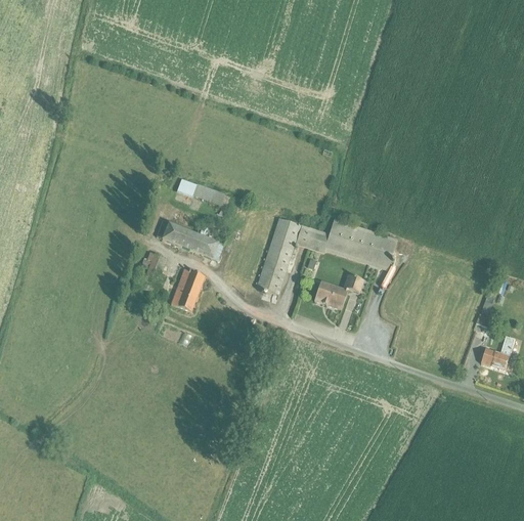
[(181,178),(176,191),(192,198),(194,196),(204,200),(203,202),(209,203),(210,202),(219,205),(217,212),(223,215),(230,196),(224,193),(225,193),(198,182),(198,183),(181,178)]
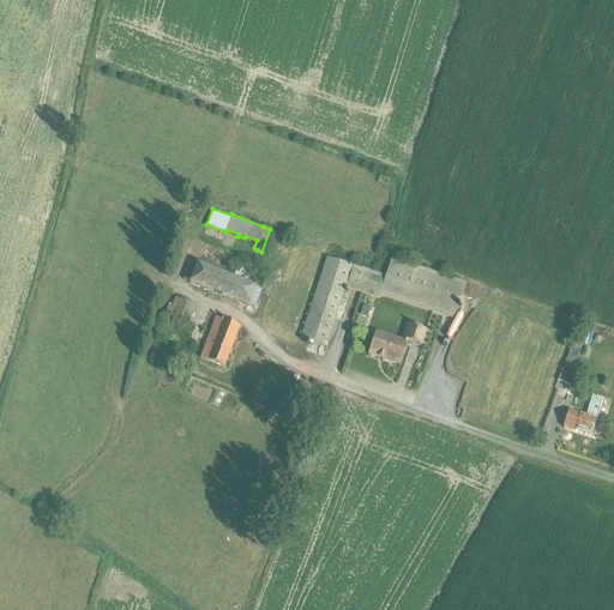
[(281,236),(277,254),(288,257),(293,240),(281,236)]
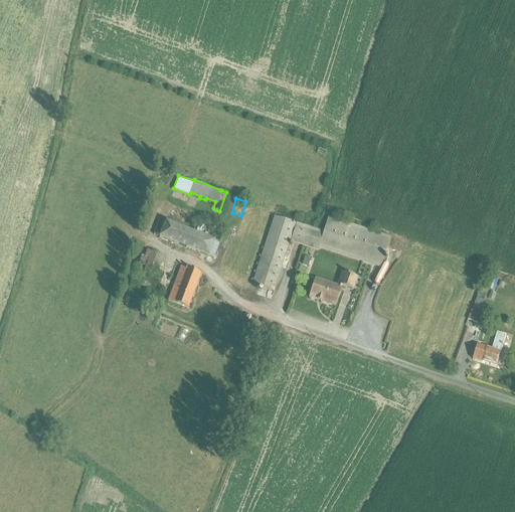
[(273,213),(251,283),(274,289),(289,238),(318,248),(319,244),(380,266),(390,234),(328,214),(324,228),(297,220),(297,221),(273,213)]
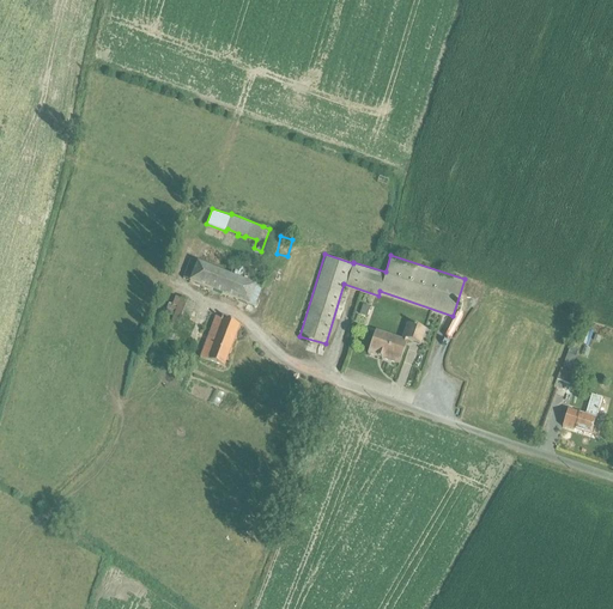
[(190,256),(183,274),(190,276),(189,279),(248,302),(249,300),(254,304),(267,269),(236,257),(230,272),(190,256)]
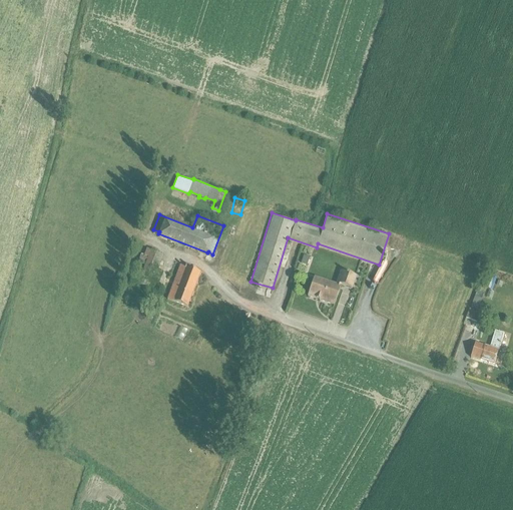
[(141,251),(131,279),(155,288),(163,269),(157,267),(163,252),(146,245),(144,252),(141,251)]
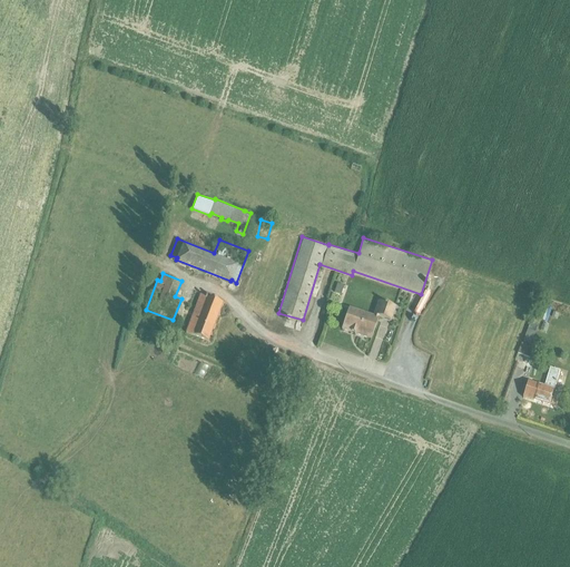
[(337,280),(334,291),(342,293),(345,282),(337,280)]
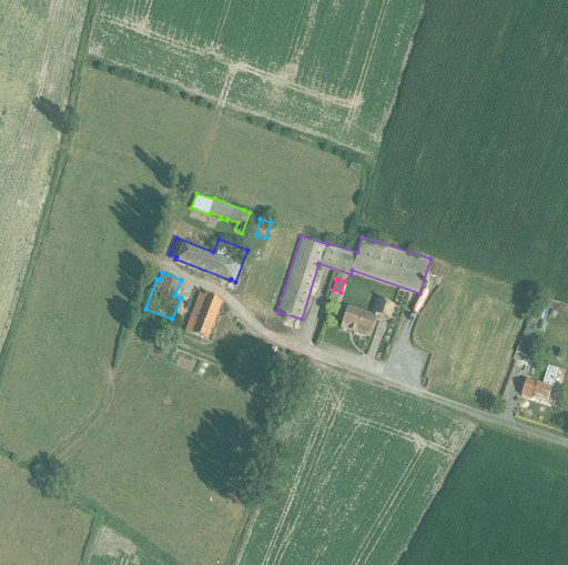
[(200,291),(185,328),(208,338),(222,299),(200,291)]
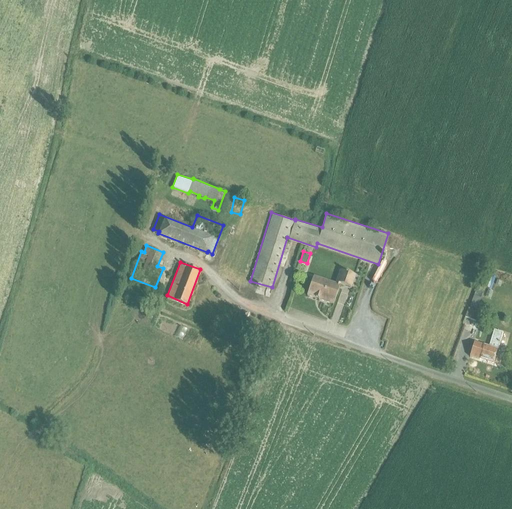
[(314,273),(307,293),(333,302),(340,282),(352,285),(356,273),(340,267),(336,281),(314,273)]
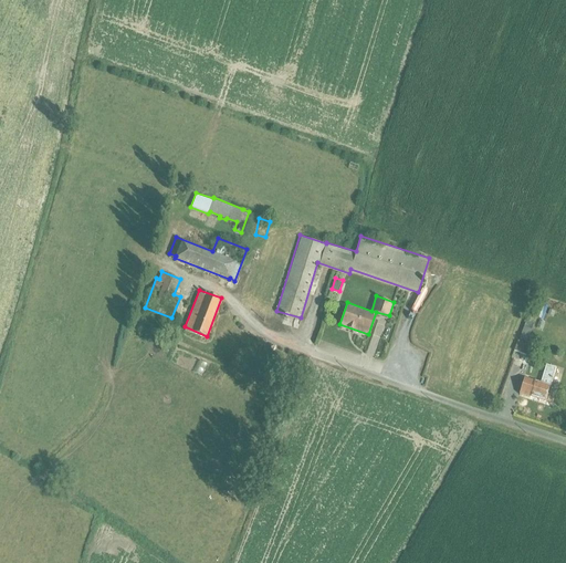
[(519,337),(514,347),(526,352),(531,341),(527,339),(534,320),(527,316),(520,336),(524,339),(524,340),(519,337)]
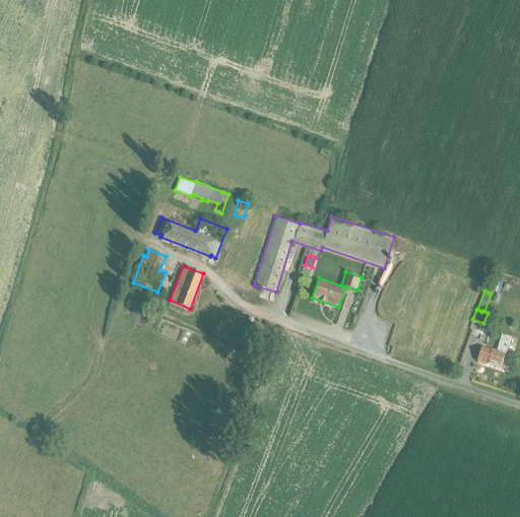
[(519,313),(519,295),(509,293),(505,309),(519,313)]
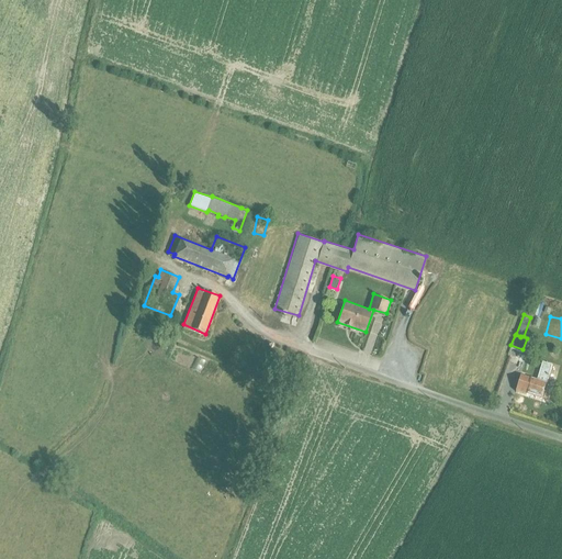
[(199,356),(192,366),(199,370),(204,358),(199,356)]
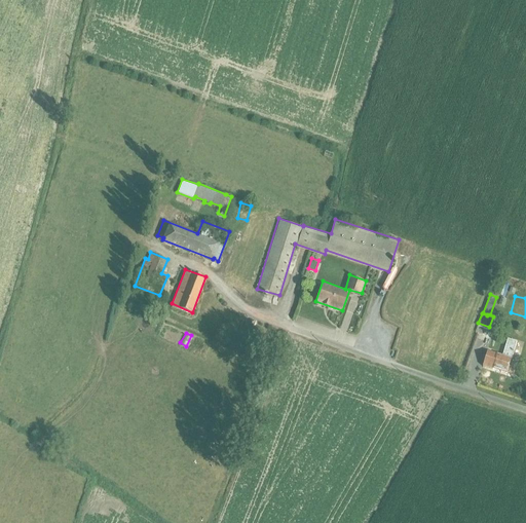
[(487,348),(483,364),(513,373),(517,359),(520,360),(522,350),(515,347),(517,339),(509,336),(503,353),(487,348)]
